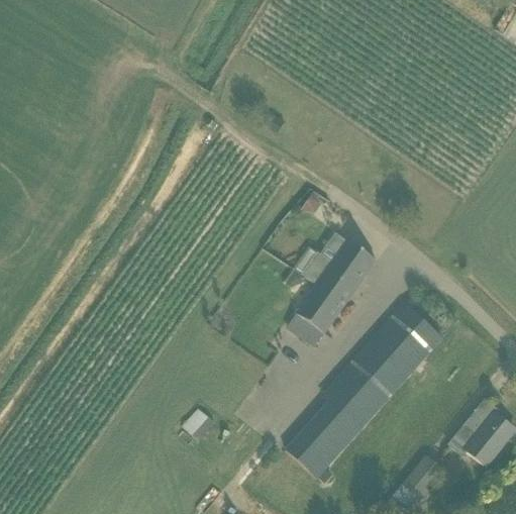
[(273,113),(266,125),(278,132),(285,120),(273,113)]
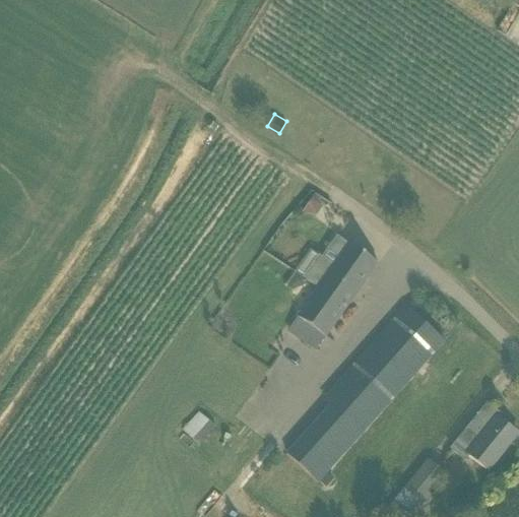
[(308,198),(302,209),(315,212),(322,202),(315,191),(308,198)]
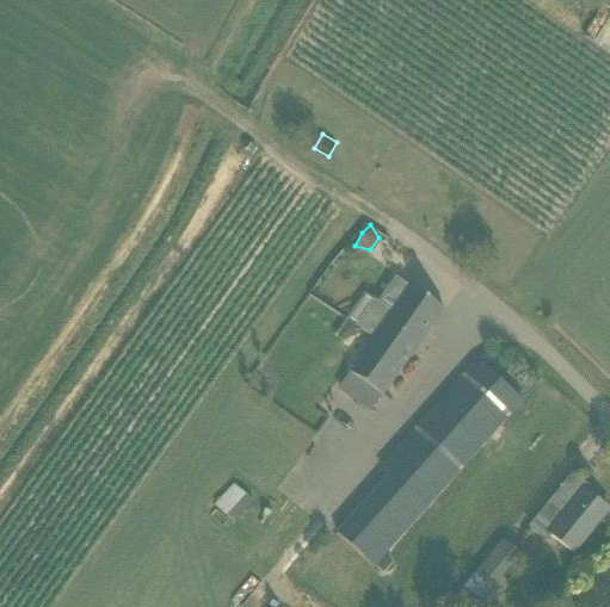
[(375,336),(339,388),(373,410),(444,308),(411,285),(393,310),(364,290),(345,316),(375,336)]
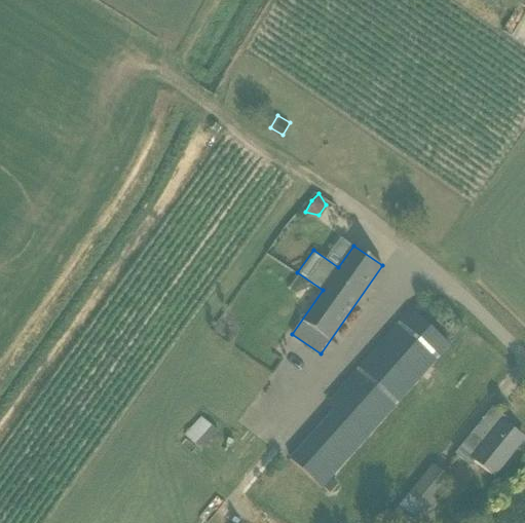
[(298,273),(289,287),(296,292),(307,287),(311,283),(306,278),(298,273)]
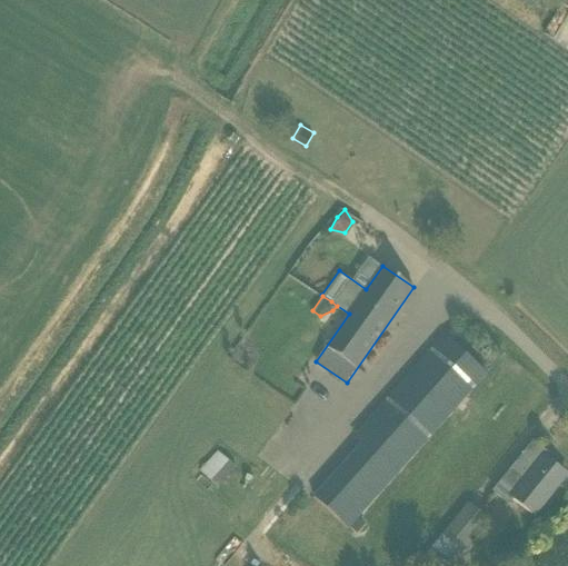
[(349,526),(471,388),(487,371),(461,348),(469,340),(452,326),(366,424),(375,430),(316,496),(349,526)]
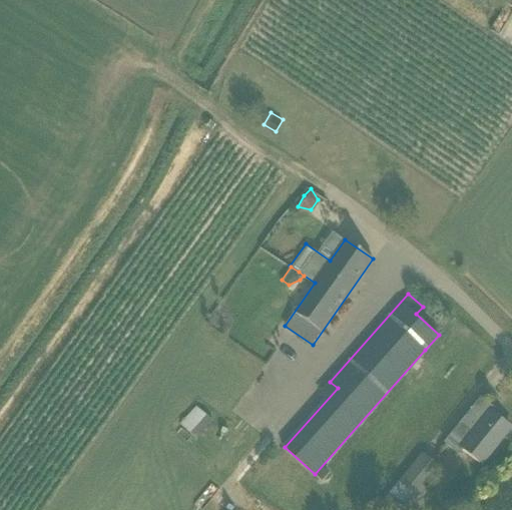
[(483,463),(500,442),(511,427),(511,425),(492,410),(494,408),(481,397),(446,441),(458,451),(461,446),(483,463)]
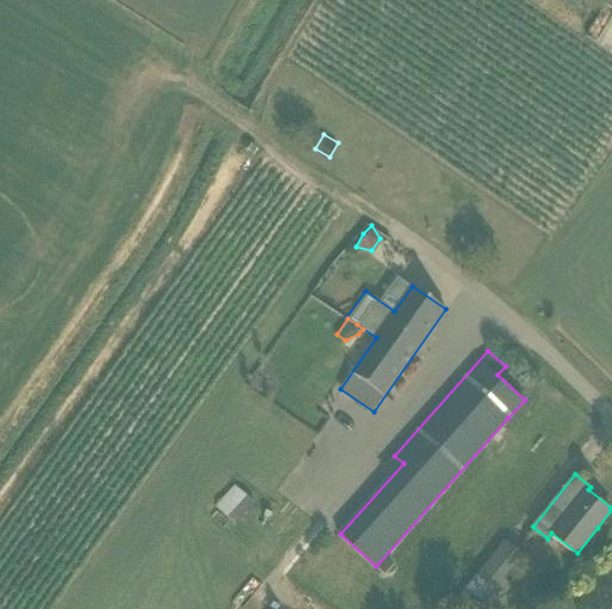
[(236,522),(255,501),(235,482),(216,504),(236,522)]
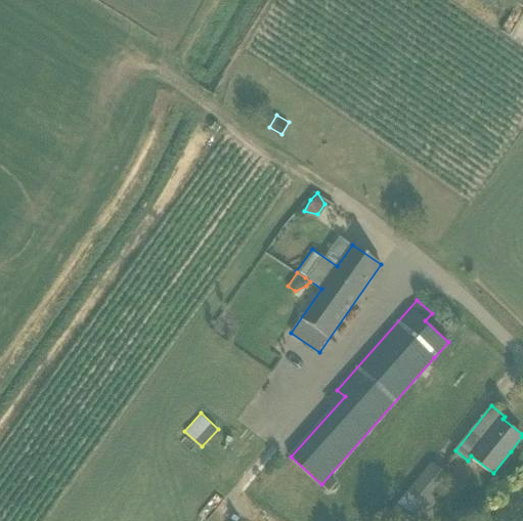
[(264,470),(282,450),(276,444),(258,464),(264,470)]
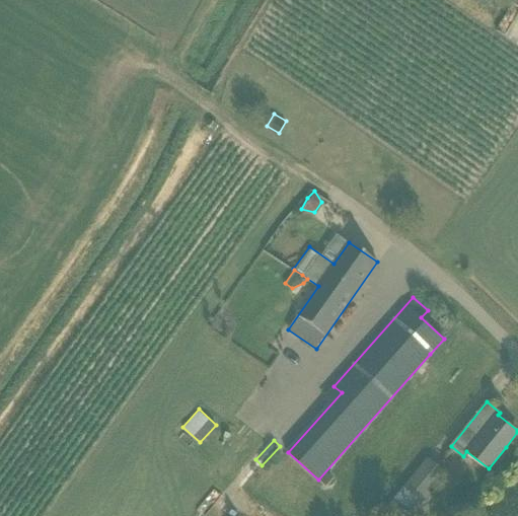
[(434,488),(446,473),(427,458),(403,487),(404,487),(395,498),(396,499),(390,505),(402,515),(411,515),(414,513),(417,515),(438,491),(434,488)]
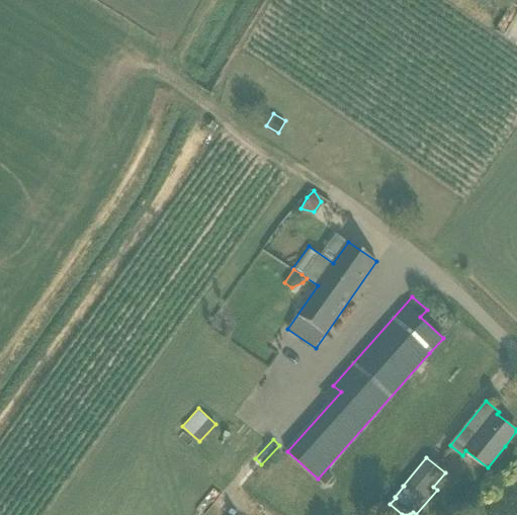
[(452,508),(460,514),(467,514),(475,508),(461,497),(452,508)]
